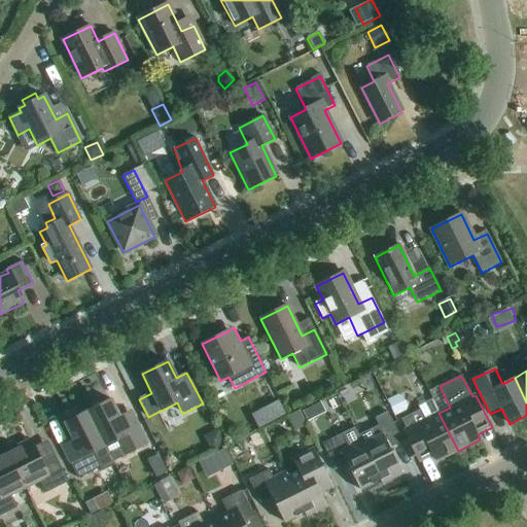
[(110,399),(88,411),(113,462),(147,445),(131,412),(119,417),(110,399)]
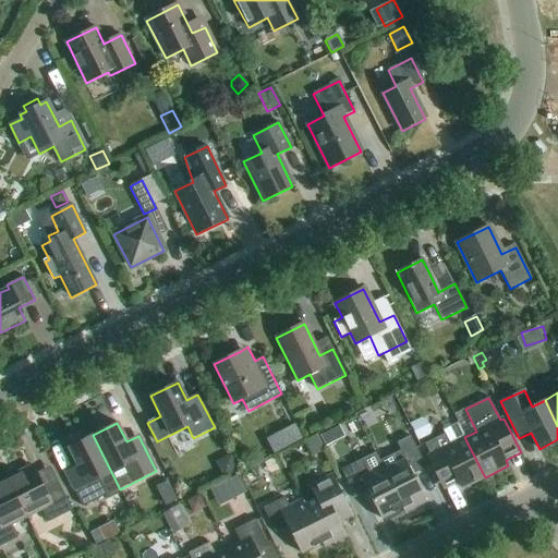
[(302,439),(294,424),(287,428),(294,444),(302,439)]
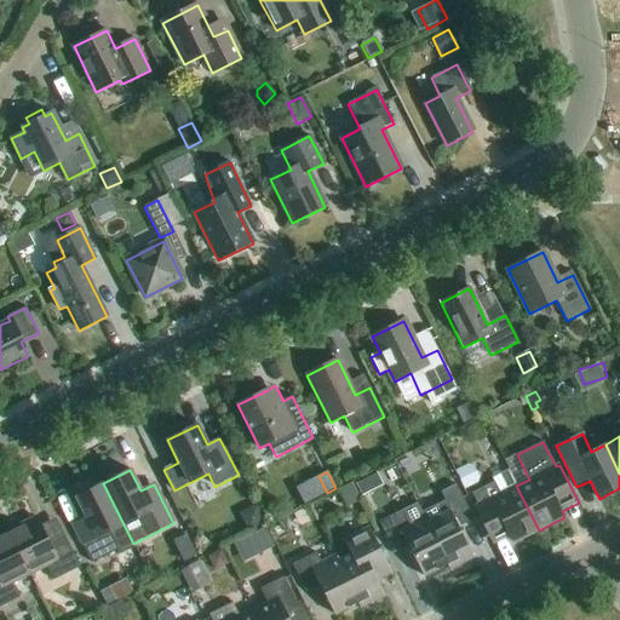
[(383,486),(377,474),(356,484),(362,495),(383,486)]
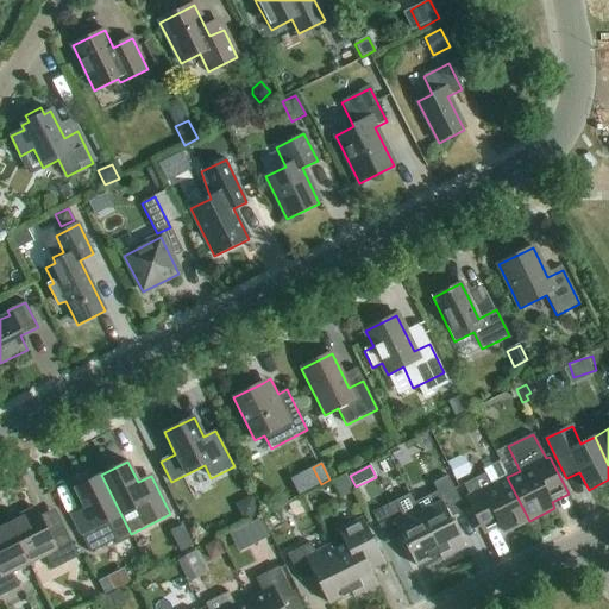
[(131,534),(101,475),(74,488),(85,509),(71,515),(75,523),(90,553),(114,541),(117,546),(132,538),(131,534)]
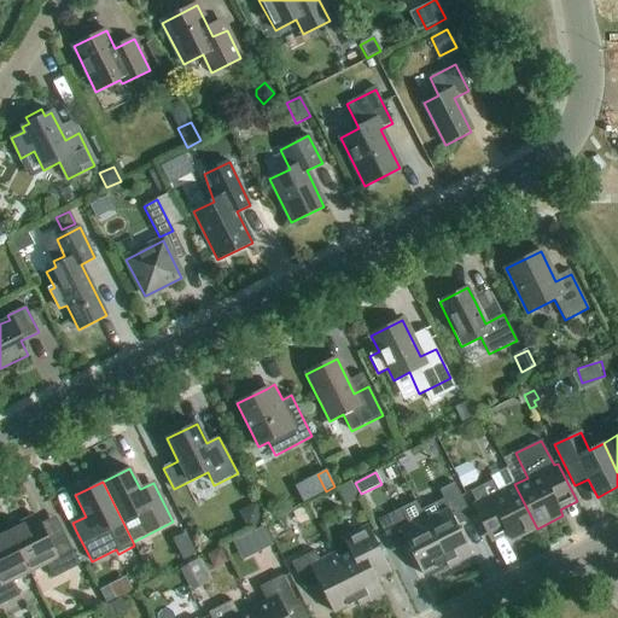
[(537,529),(514,484),(499,493),(493,482),(484,485),(471,493),(477,505),(472,506),(491,543),(508,535),(511,541),(537,529)]
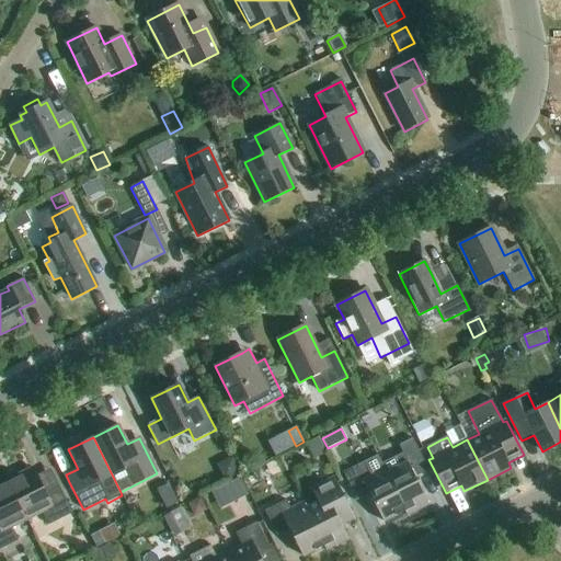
[(318,438),(307,444),(315,460),(327,454),(318,438)]
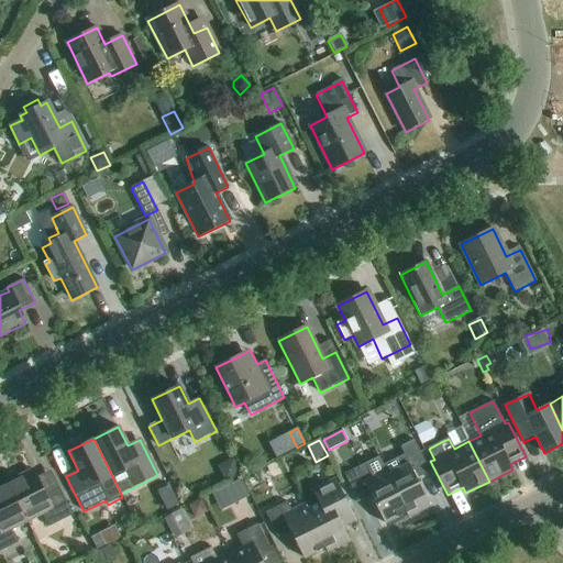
[(399,468),(388,474),(387,475),(406,512),(406,514),(408,518),(430,507),(417,479),(430,473),(414,440),(400,448),(404,455),(395,460),(399,468)]
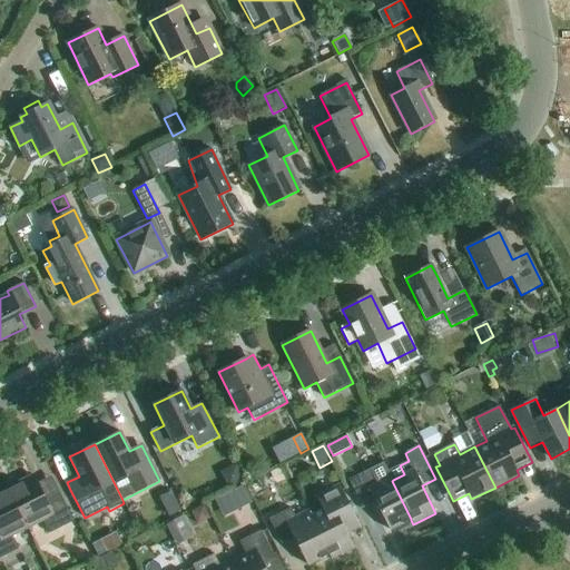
[(392,481),(393,480),(390,475),(376,482),(371,469),(349,480),(363,509),(375,503),(390,530),(411,520),(411,519),(392,481)]
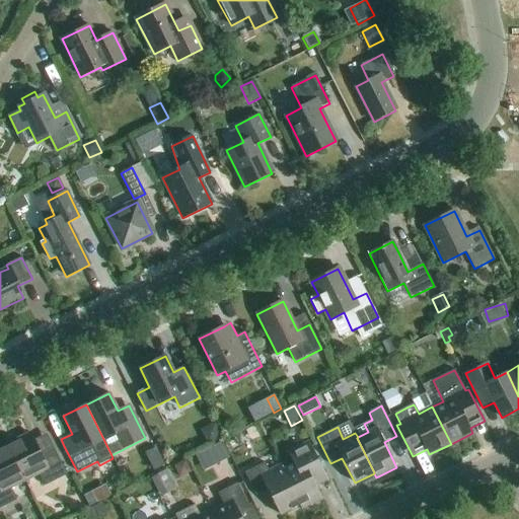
[(29,433),(6,445),(24,482),(39,474),(45,487),(67,475),(55,450),(42,456),(29,433)]
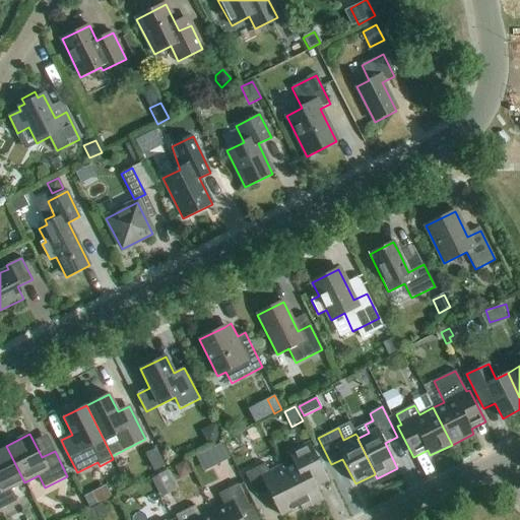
[(295,465),(283,470),(301,506),(300,506),(302,511),(323,500),(317,490),(330,482),(310,443),(288,453),(295,465)]
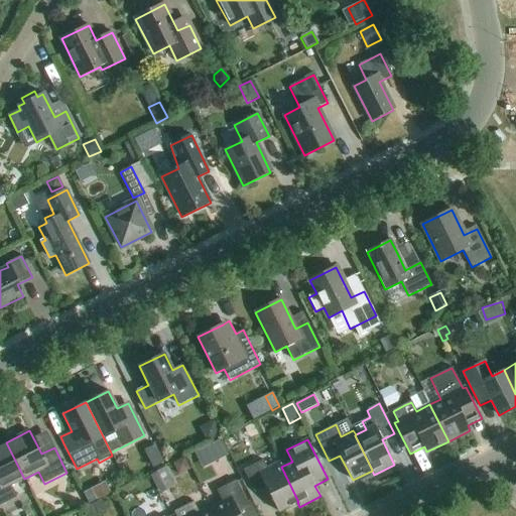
[(227,455),(220,440),(206,448),(213,463),(227,455)]
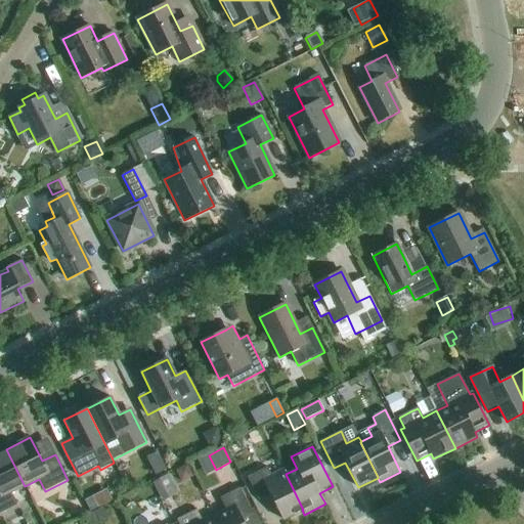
[(25,486),(6,449),(0,451),(0,513),(16,506),(11,493),(25,486)]
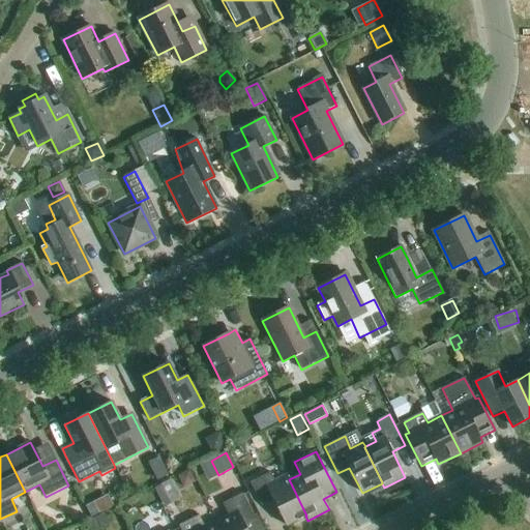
[(196,482),(189,470),(177,476),(183,489),(196,482)]
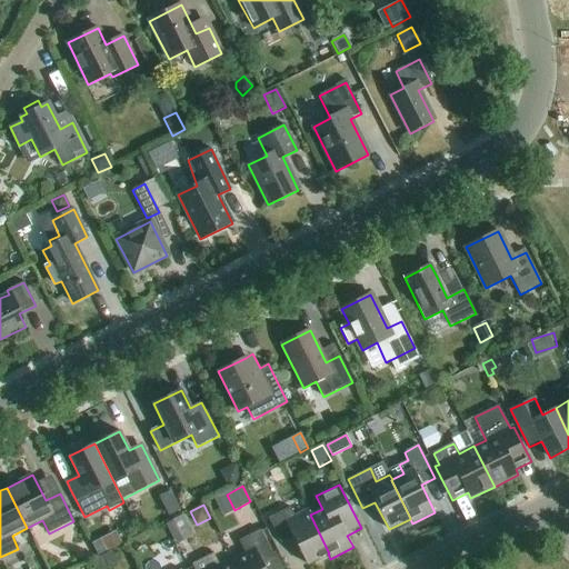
[(310,515),(308,510),(295,517),(290,508),(268,519),(280,543),(293,537),(307,565),(328,553),(329,553),(310,515)]
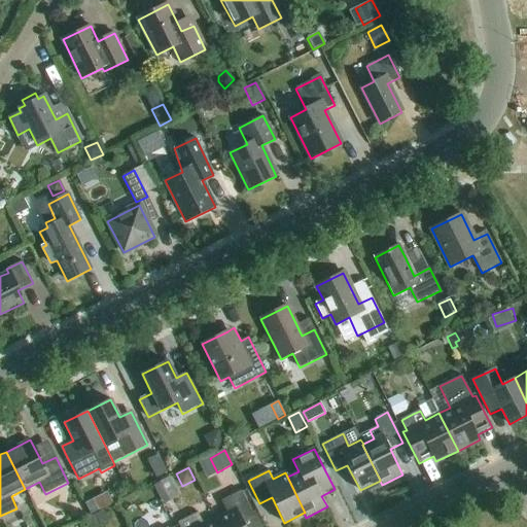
[(153,486),(162,500),(178,492),(170,478),(153,486)]
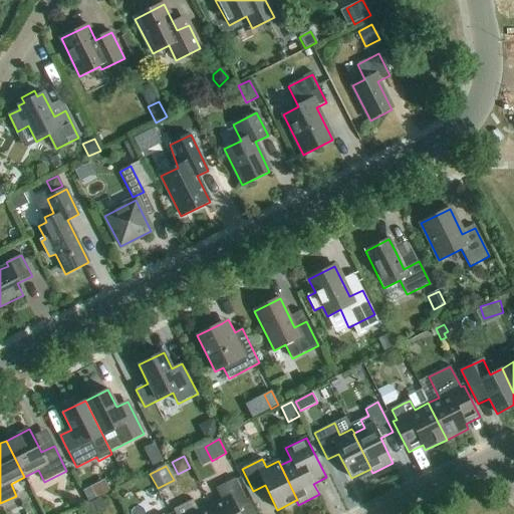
[(221,500),(210,506),(214,513),(239,513),(235,506),(246,500),(235,479),(216,489),(221,500)]
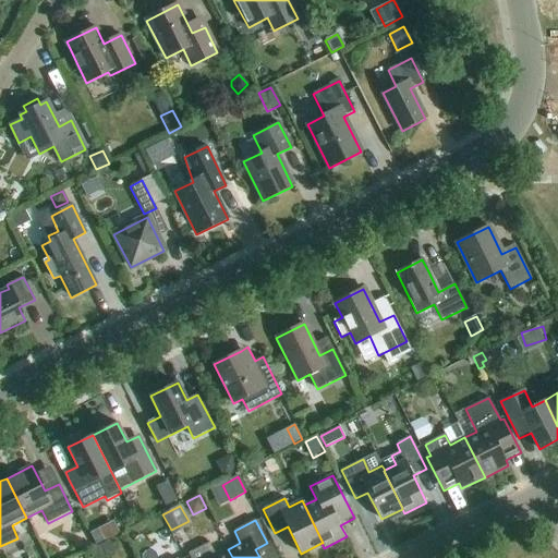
[(98,530),(91,534),(96,545),(105,541),(98,530)]
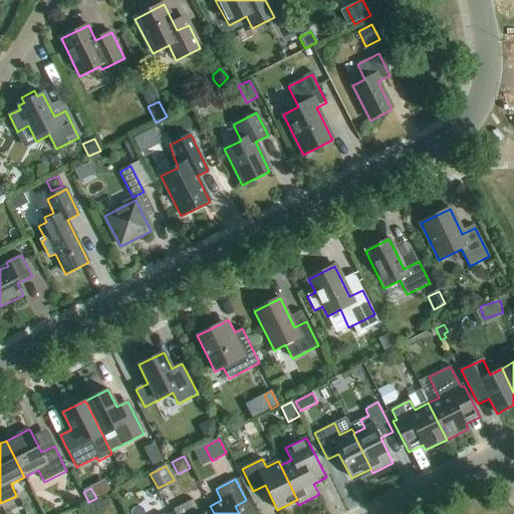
[(214,513),(210,506),(199,512),(193,500),(173,510),(175,513),(214,513)]
